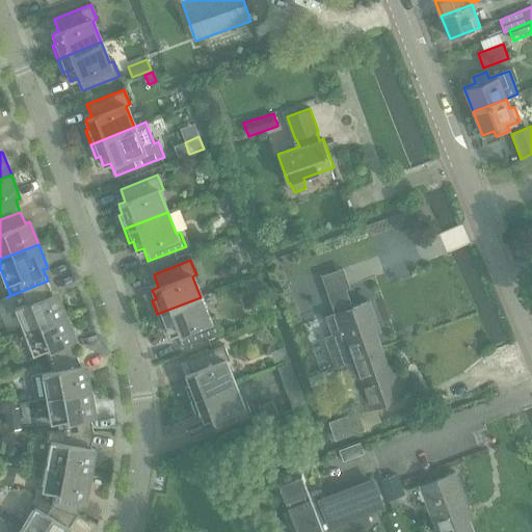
[(255,278),(247,281),(250,291),(258,288),(255,278)]
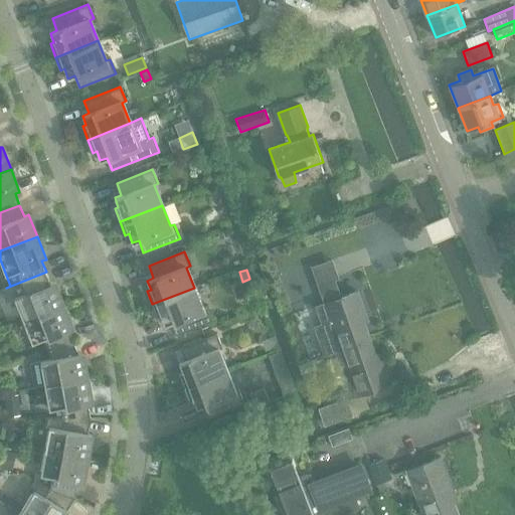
[(1,290),(6,303),(15,299),(23,320),(63,304),(54,282),(50,284),(46,272),(6,288),(1,290)]
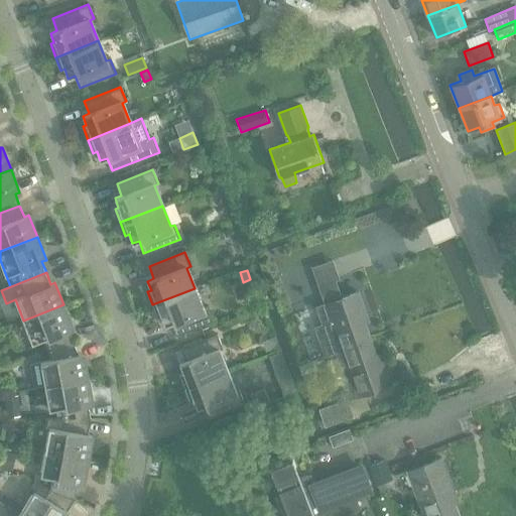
[(324,325),(315,328),(326,356),(341,350),(372,340),(360,305),(364,304),(359,292),(342,298),(337,283),(335,280),(318,285),(319,289),(325,304),(317,306),(324,325)]
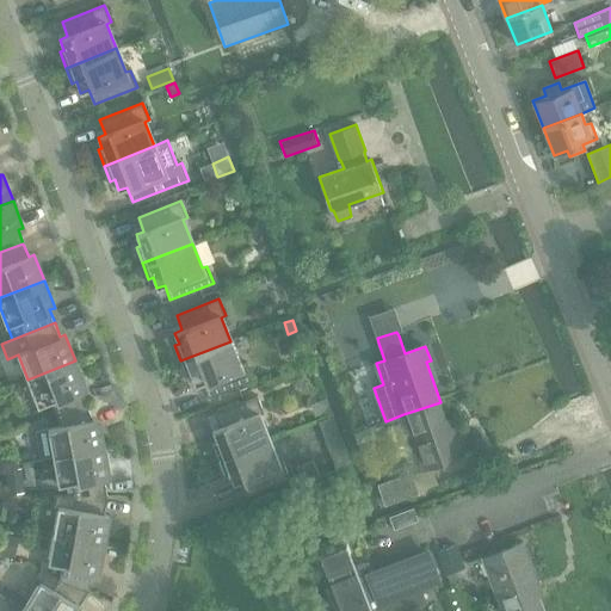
[(245,364),(240,365),(230,341),(180,360),(186,376),(191,375),(195,386),(203,383),(209,397),(252,381),(245,364)]
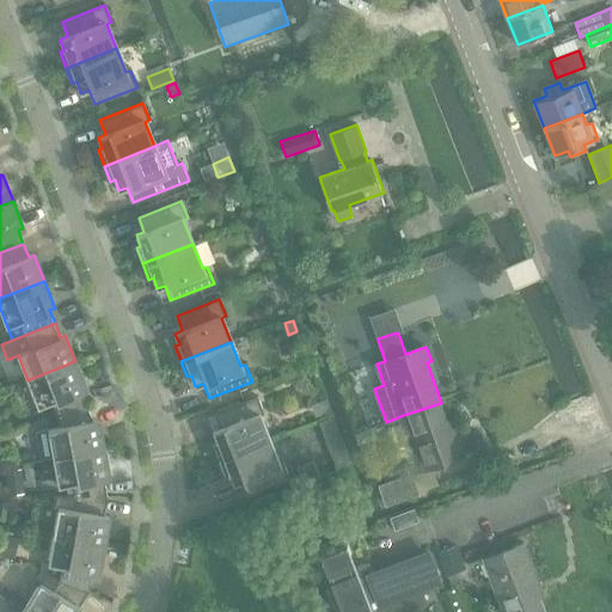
[(81,390),(86,389),(75,361),(28,380),(38,408),(51,402),(56,415),(86,404),(81,390)]
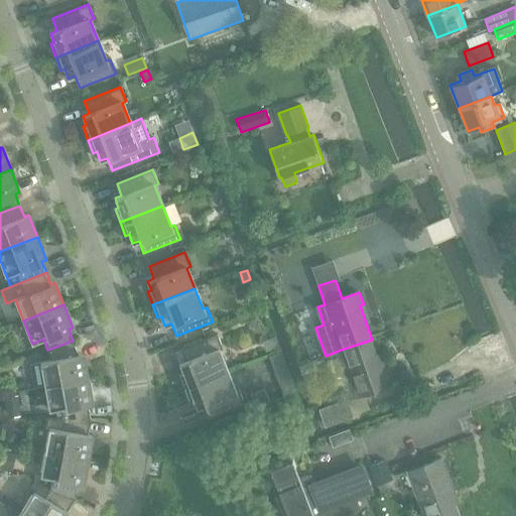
[(183,372),(179,374),(184,387),(227,371),(219,350),(223,349),(218,334),(181,348),(185,361),(179,363),(183,372)]
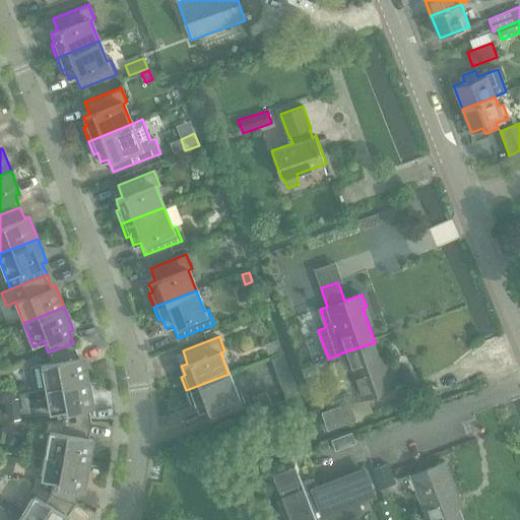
[(277,340),(265,344),(268,354),(280,349),(277,340)]
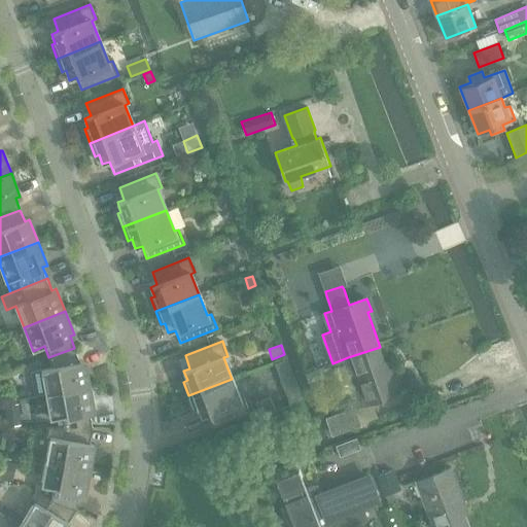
[(395,380),(392,381),(380,347),(348,357),(364,403),(399,391),(395,380)]
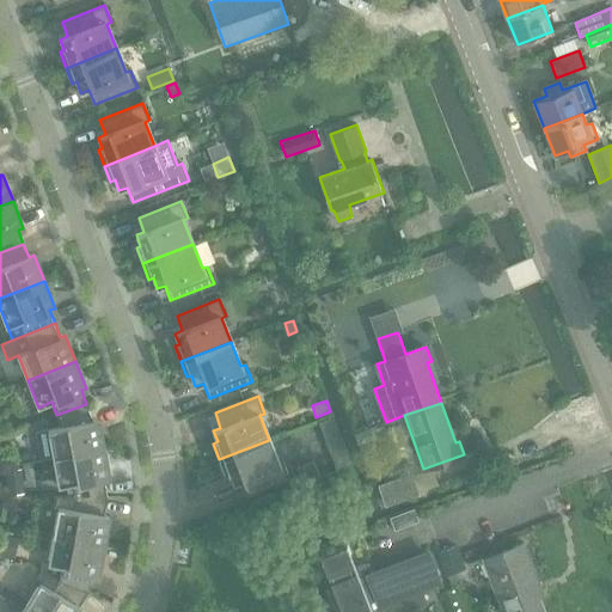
[(103,448),(98,420),(93,421),(86,404),(56,415),(62,426),(41,432),(37,436),(41,457),(46,459),(54,458),(103,448)]
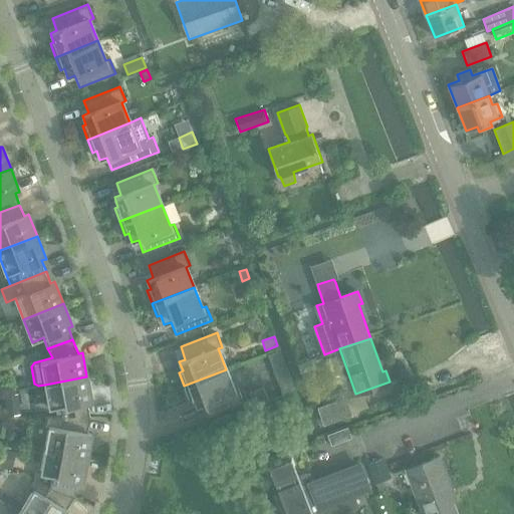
[(244,403),(238,389),(234,390),(226,369),(184,386),(189,399),(193,398),(196,407),(203,405),(208,417),(244,403)]
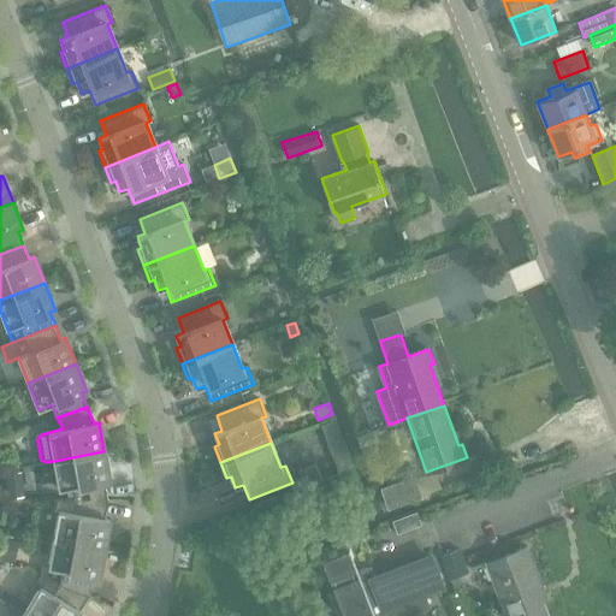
[(54,461),(59,490),(73,486),(76,499),(107,499),(104,481),(110,480),(104,451),(54,461)]
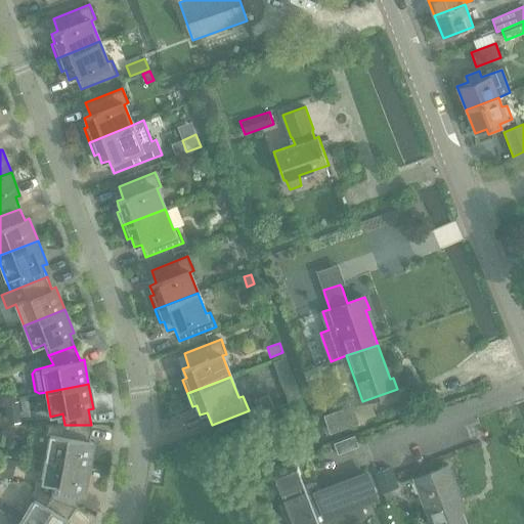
[(255,400),(260,413),(273,408),(268,396),(255,400)]
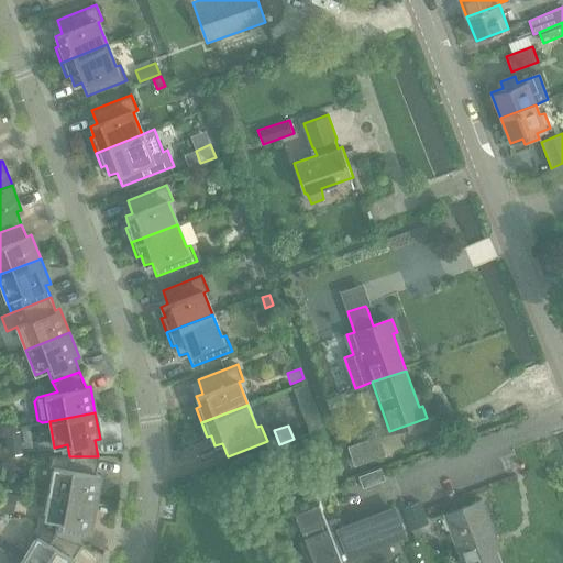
[(20,432),(6,433),(8,456),(23,454),(20,432)]
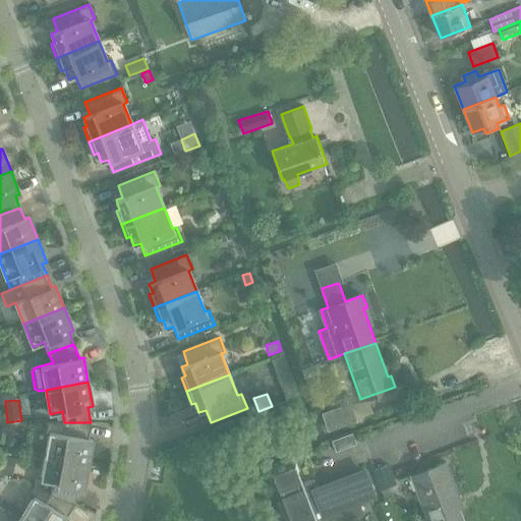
[(323,413),(329,430),(357,420),(351,403),(323,413)]
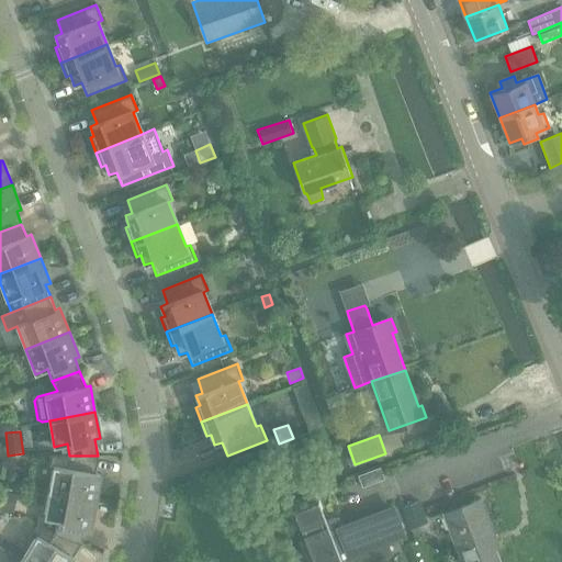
[(51,457),(48,468),(54,469),(49,491),(96,499),(100,474),(96,473),(98,456),(69,456),(68,457),(51,457)]
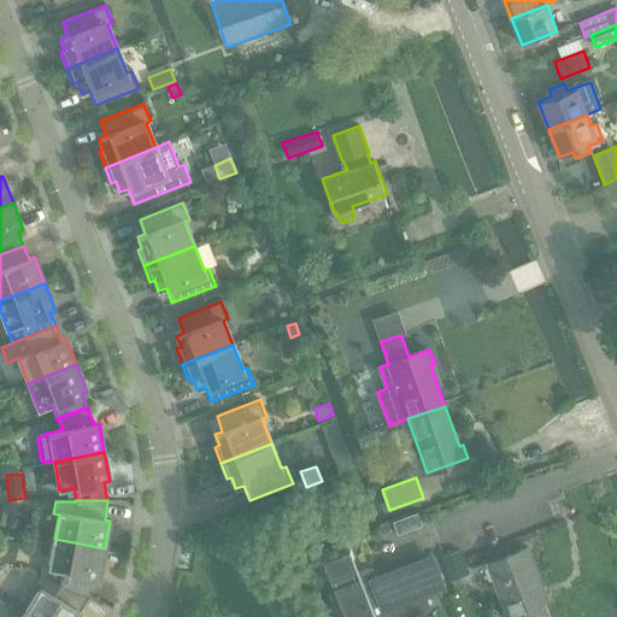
[(417,513),(406,518),(411,530),(422,526),(417,513)]
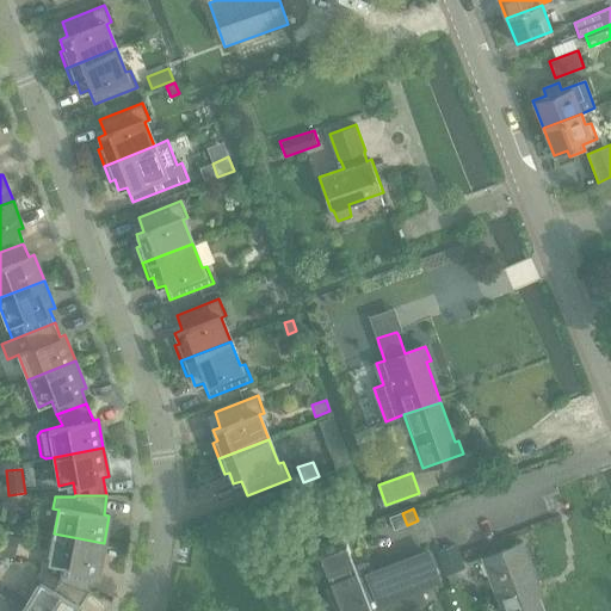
[(6,518),(10,525),(17,526),(22,520),(18,513),(11,512),(6,518)]
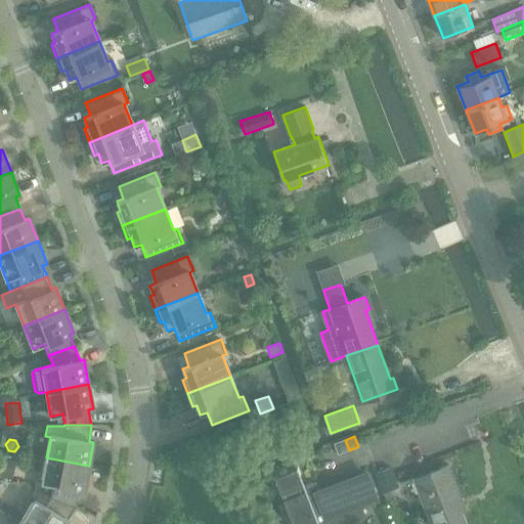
[(0,471),(0,474),(11,478),(15,460),(3,457),(0,471)]
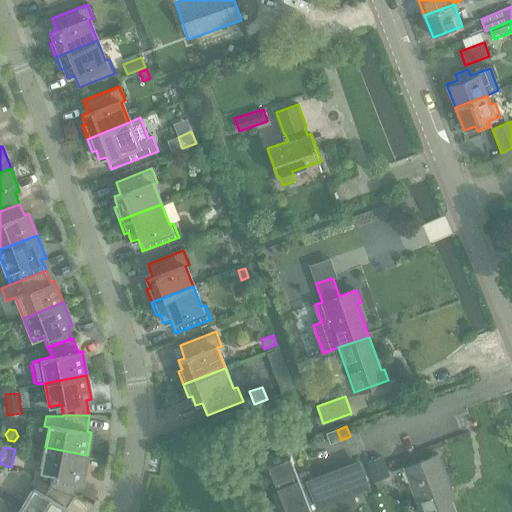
[(36,467),(34,478),(50,484),(75,494),(78,478),(82,479),(87,455),(45,447),(41,468),(36,467)]
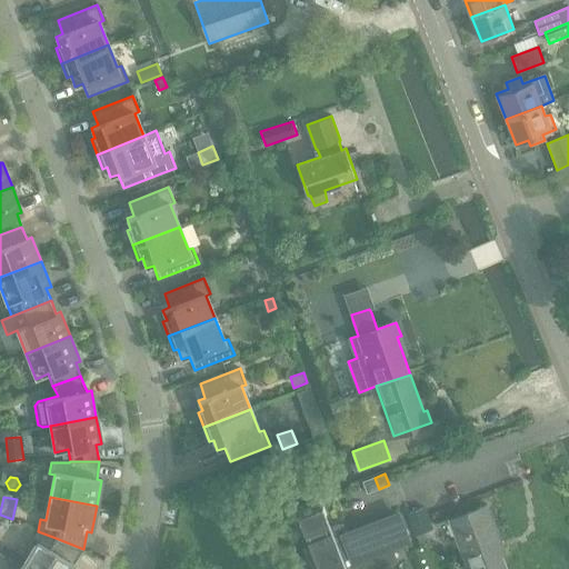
[(487,506),(450,519),(469,568),(506,568),(497,543),(501,542),(487,506)]
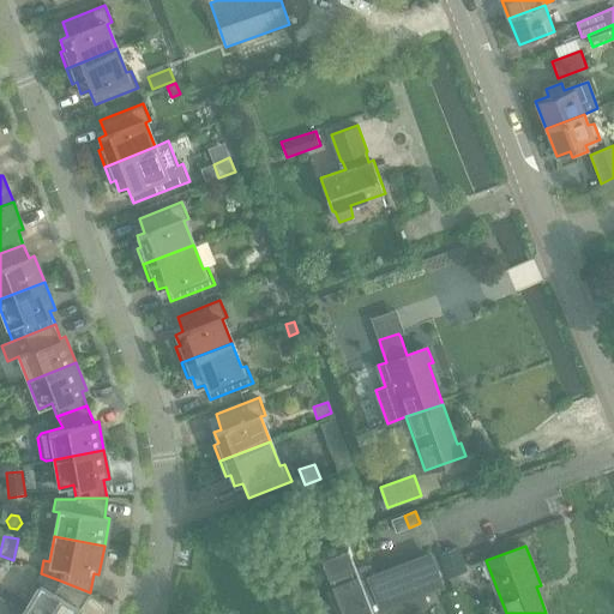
[(369,573),(366,565),(356,567),(349,547),(348,548),(349,551),(344,552),(343,549),(320,558),(321,560),(326,559),(332,577),(330,577),(332,587),(336,585),(342,603),(344,613),(399,613),(428,603),(423,591),(443,584),(433,558),(371,581),(368,575),(369,573)]
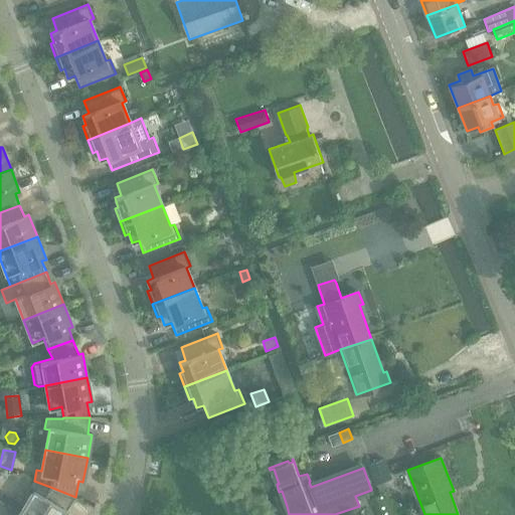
[(384,460),(369,465),(375,480),(389,474),(384,460)]
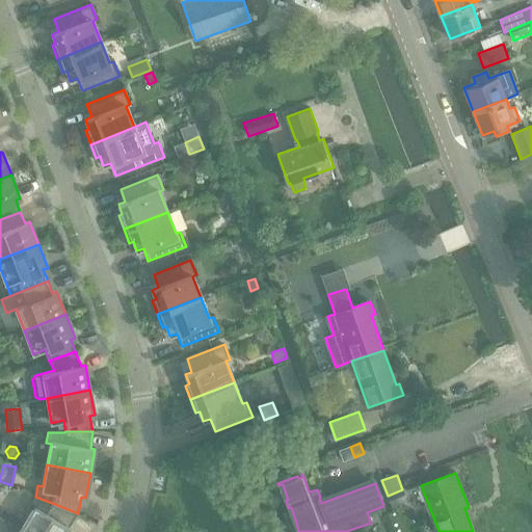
[(8,489),(0,485),(0,498),(1,498),(6,496),(8,489)]
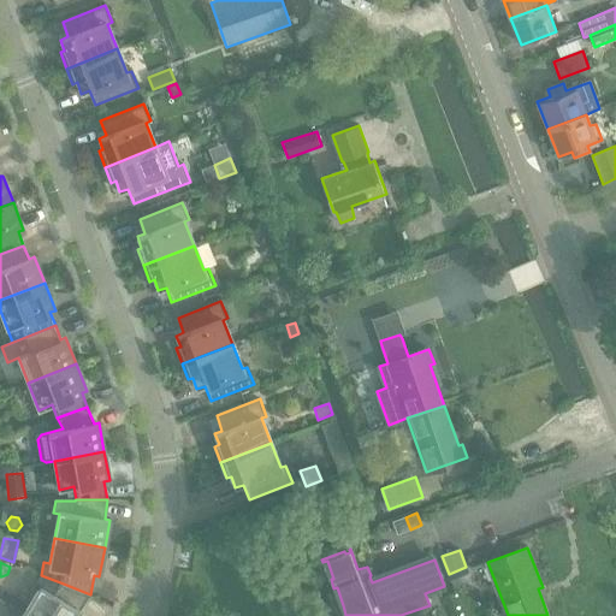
[(40,590),(25,610),(34,615),(83,615),(86,614),(81,610),(90,594),(60,582),(41,575),(35,586),(40,590)]
